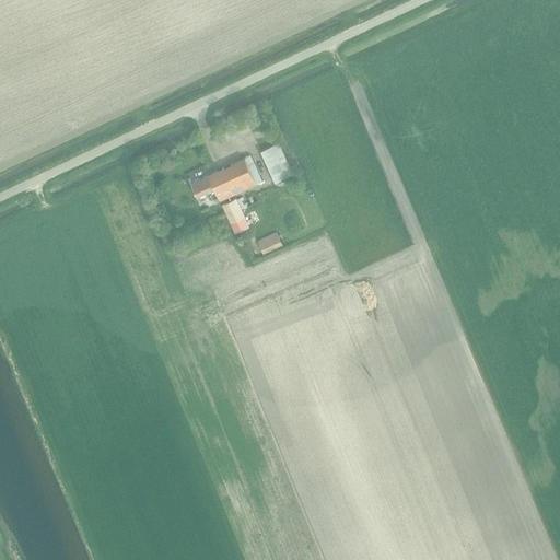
[(259,151),(275,183),(293,174),(278,142),(259,151)]
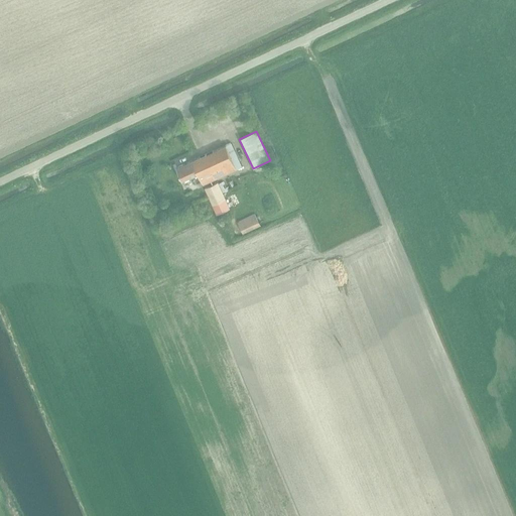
[(197,173),(202,185),(235,169),(229,155),(234,152),(230,143),(174,169),(180,180),(197,173)]
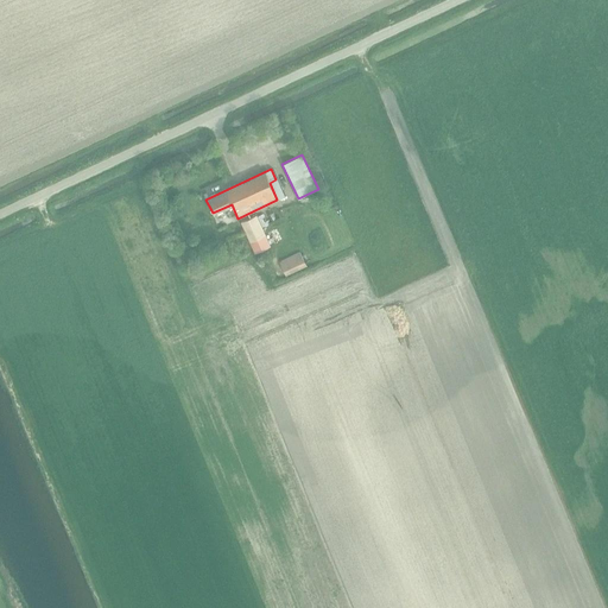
[(239,223),(248,242),(263,235),(254,216),(239,223)]
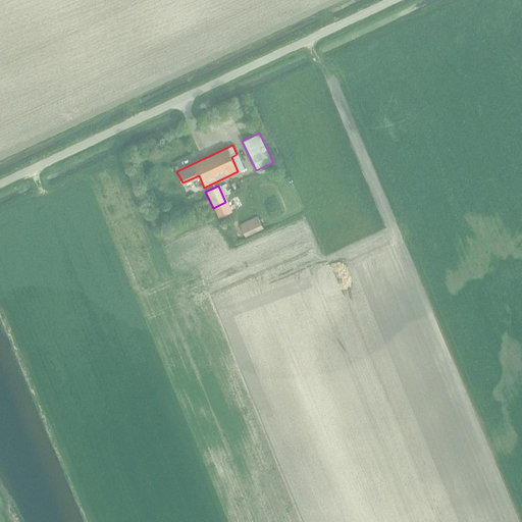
[(206,217),(211,228),(223,223),(218,211),(206,217)]
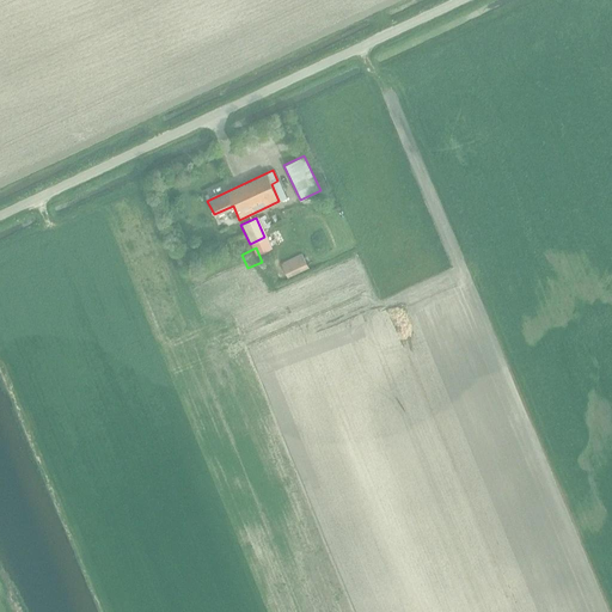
[(281,264),(287,277),(307,267),(300,255),(281,264)]
